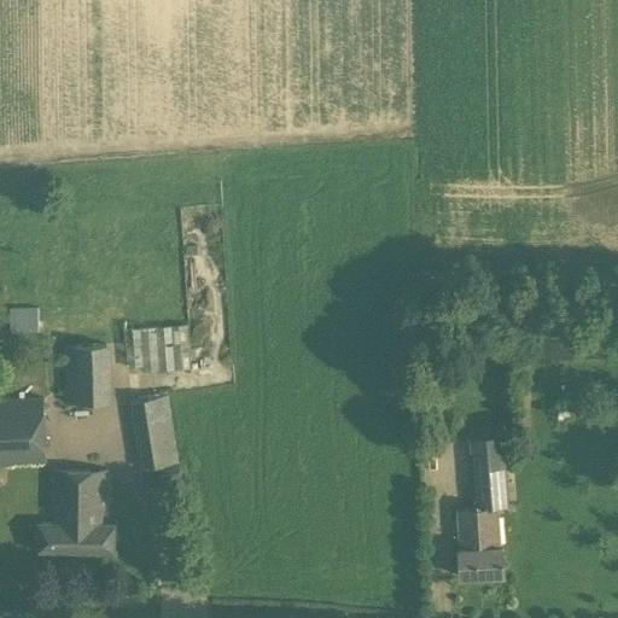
[(40,321),(44,321),(44,309),(39,309),(39,307),(10,308),(10,332),(40,331),(40,321)]
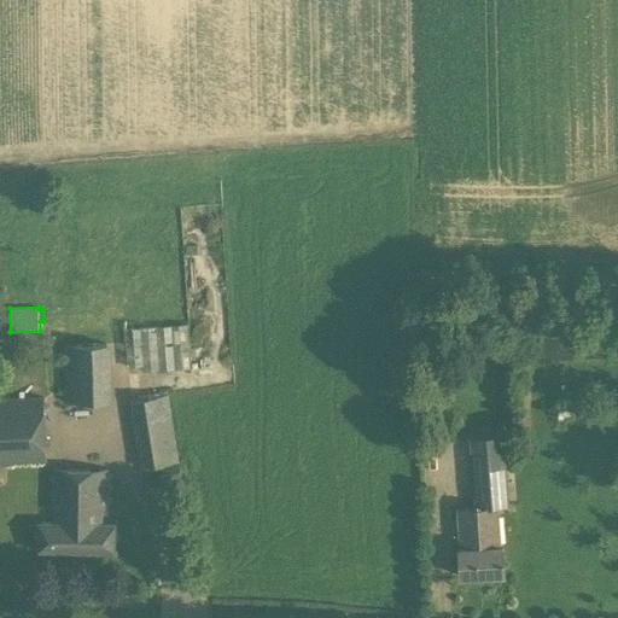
[(187,324),(126,328),(128,367),(144,366),(144,372),(191,368),(187,324)]
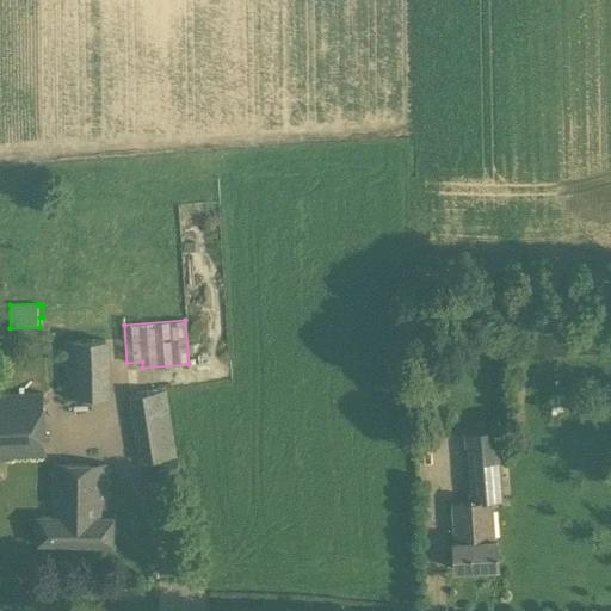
[(65,397),(109,396),(107,340),(62,339),(65,397)]
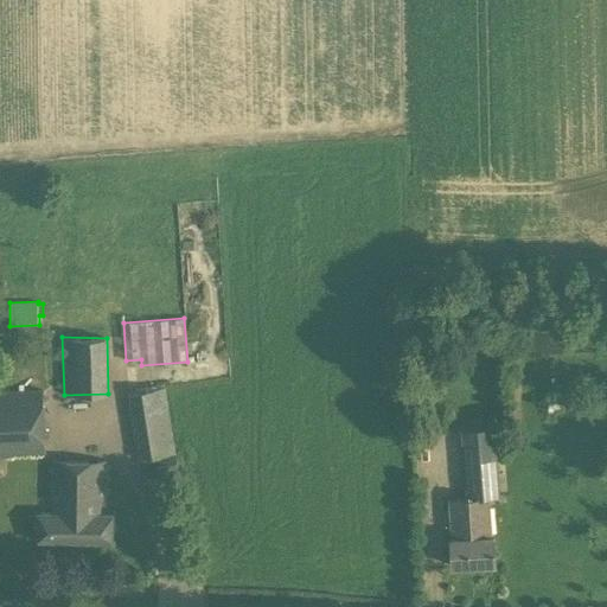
[(44,387),(0,389),(0,453),(44,452),(44,387)]
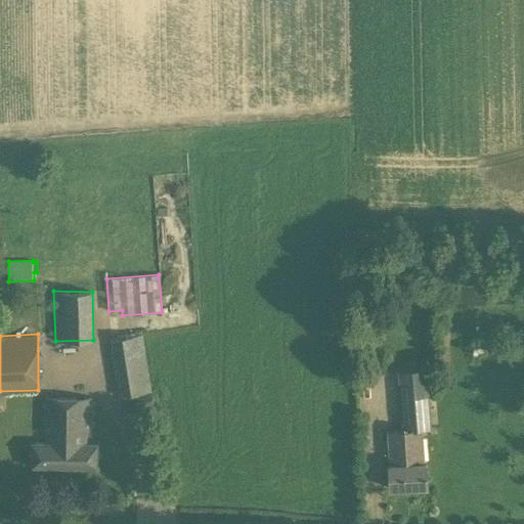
[(151,391),(142,334),(110,340),(119,396),(151,391)]
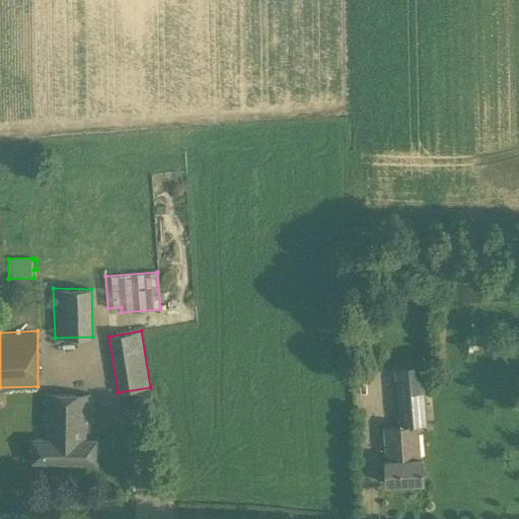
[(152,400),(150,390),(136,392),(137,403),(152,400)]
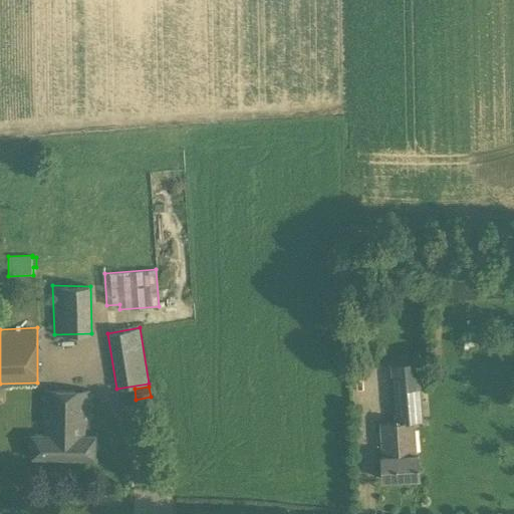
[(94,458),(95,435),(84,435),(84,426),(87,426),(88,390),(45,390),(44,434),(31,434),(31,457),(94,458)]
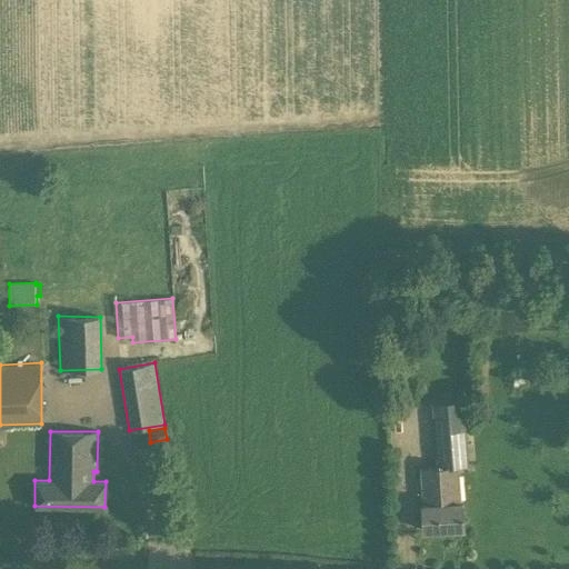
[(437,450),(467,449),(466,431),(436,432),(437,450)]
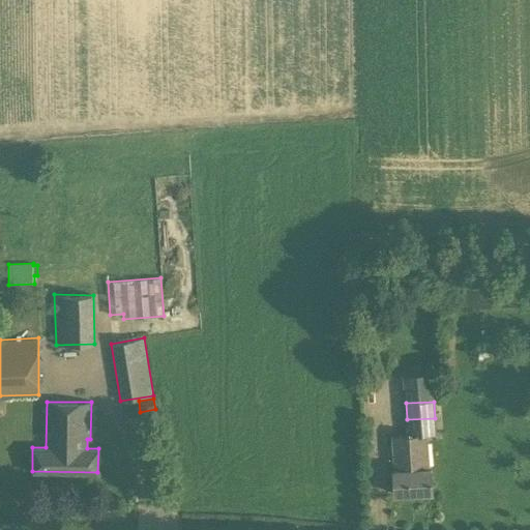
[(394,494),(432,492),(431,467),(430,467),(427,434),(391,436),(393,469),(392,469),(394,494)]
